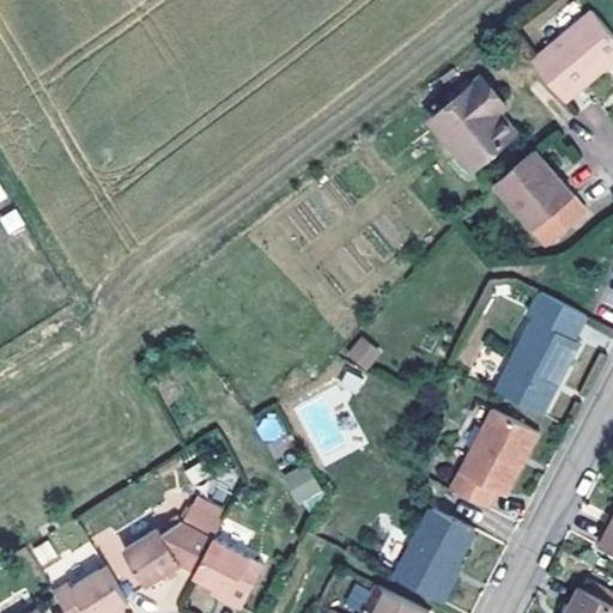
[(612,25),(602,12),(541,62),(576,103),(612,71),(612,25)]
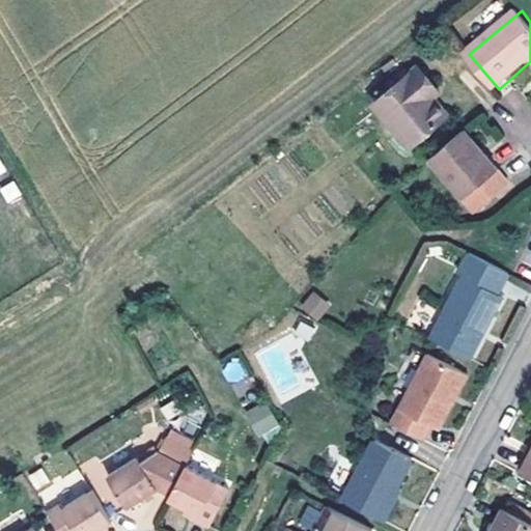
[(452,122),(438,105),(434,100),(443,91),(425,70),(381,107),(417,150),(452,122)]
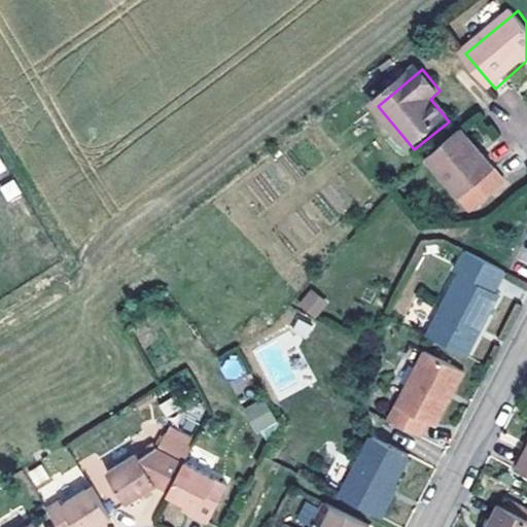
[(430,99),(434,104),(445,96),(440,91),(430,99)]
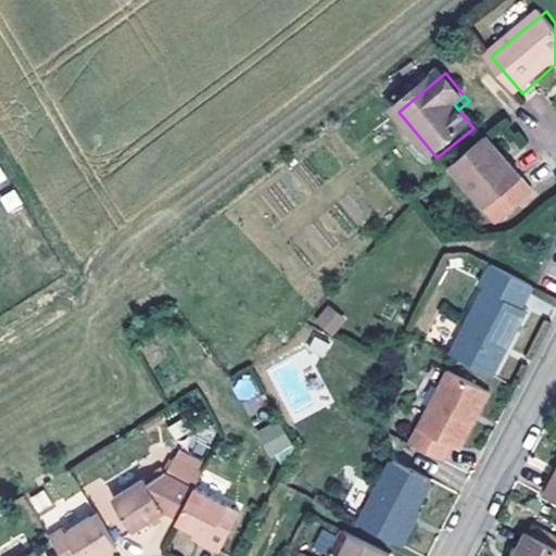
[(541,194),(494,138),(458,166),(505,224),(541,194)]
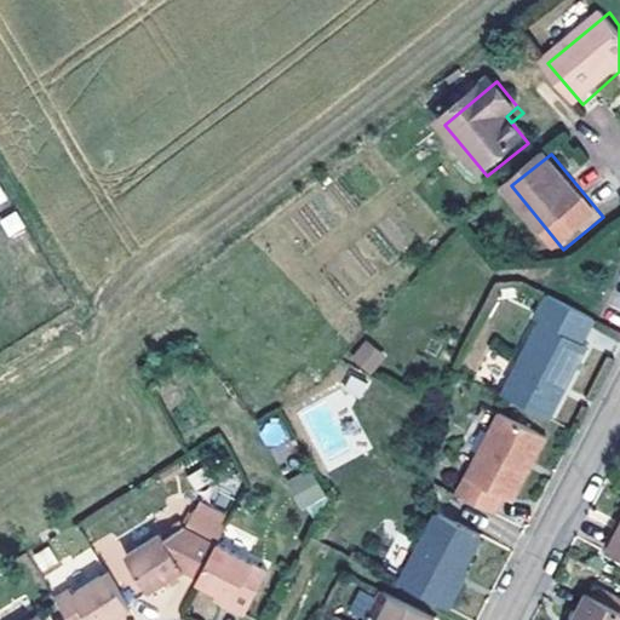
[(539,321),(501,394),(547,417),(585,344),(581,342),(592,319),(547,296),(535,319),(539,321)]
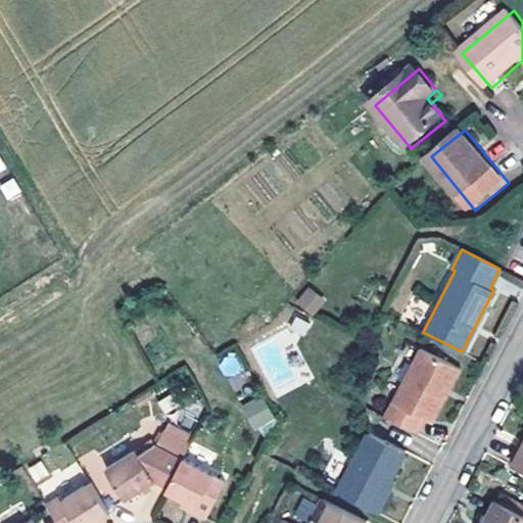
[(314,316),(326,298),(306,285),(294,302),(314,316)]
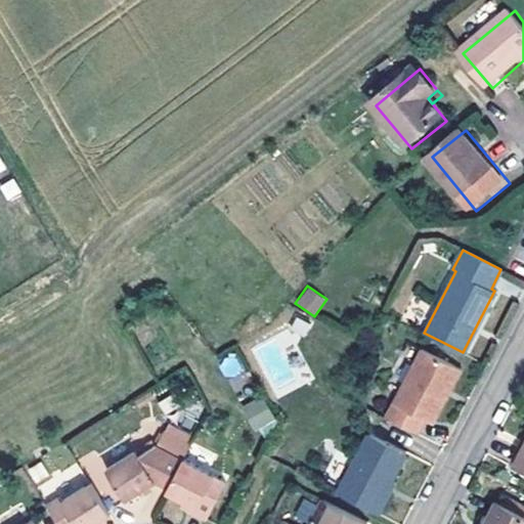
[(432,423),(435,416),(457,369),(420,349),(406,376),(385,417),(417,433),(424,420),(432,423)]
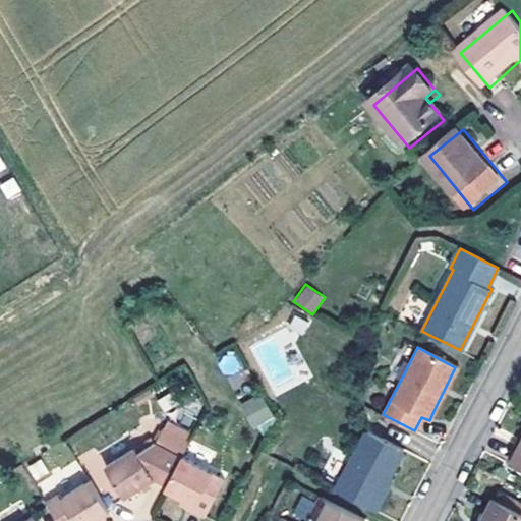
[(252,429),(274,418),(259,394),(239,405),(252,429)]
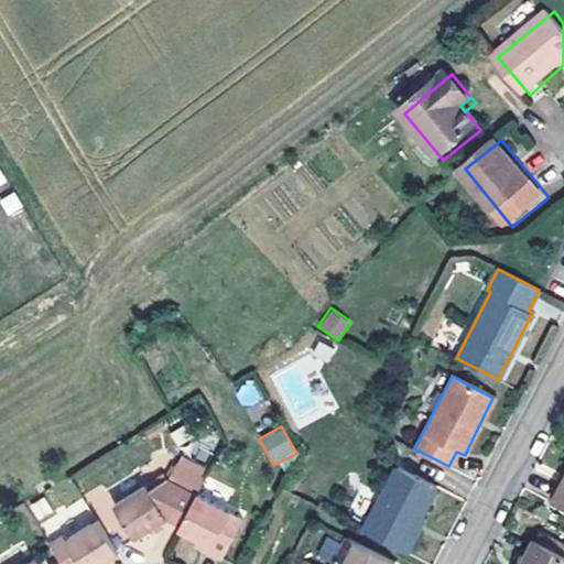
[(191,496),(199,479),(172,464),(162,481),(160,479),(141,491),(139,487),(109,506),(130,539),(159,521),(174,529),(191,496)]
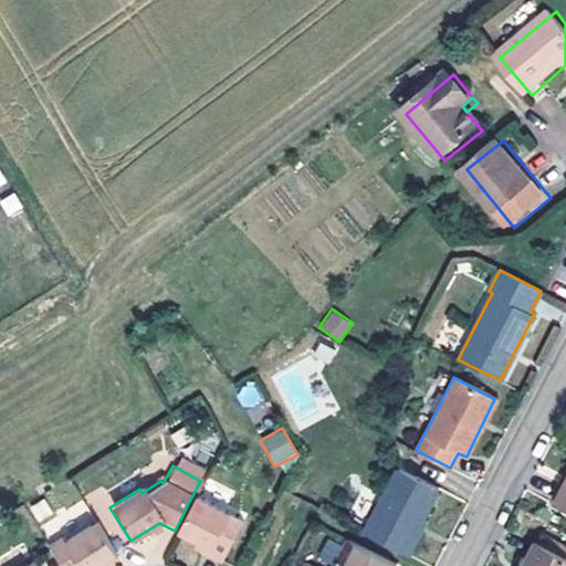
[(400,467),(366,532),(406,553),(421,524),(440,490),(400,467)]
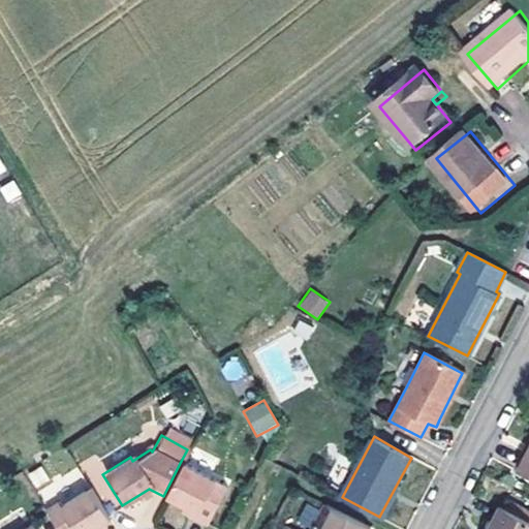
[(528,448),(518,471),(528,477),(528,448)]
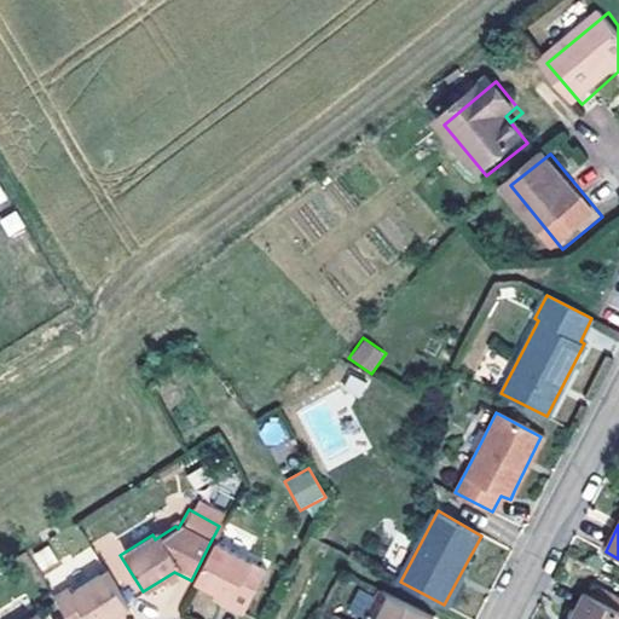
[(224,600),(219,608),(235,617),(258,568),(209,544),(191,580),(190,582),(209,593),(224,600)]
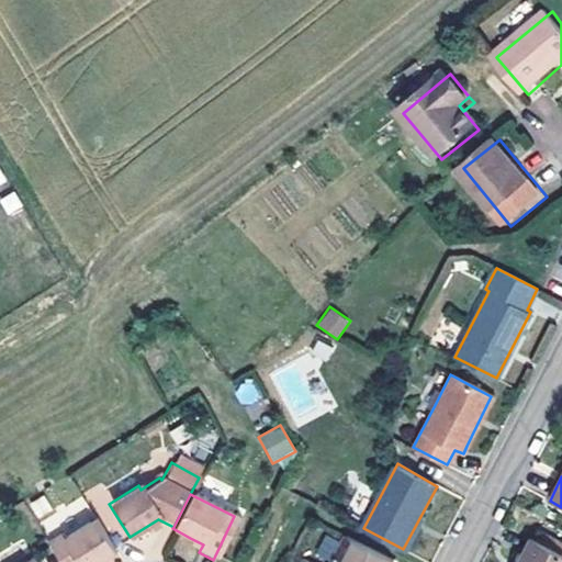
[(29,502),(36,519),(53,512),(45,495),(29,502)]
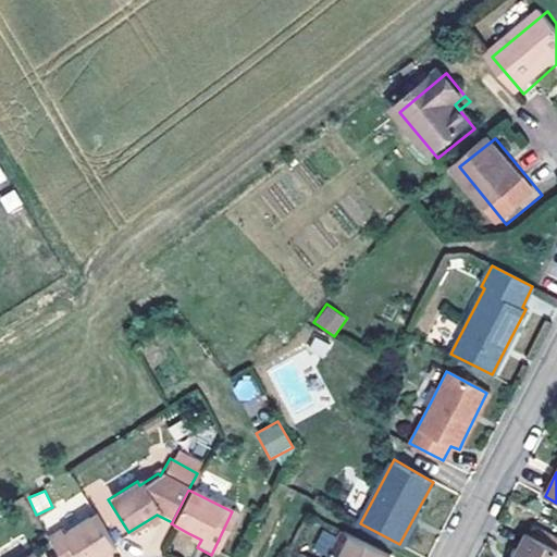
[(96,556),(113,546),(91,512),(61,531),(58,527),(45,535),(58,556),(96,556)]
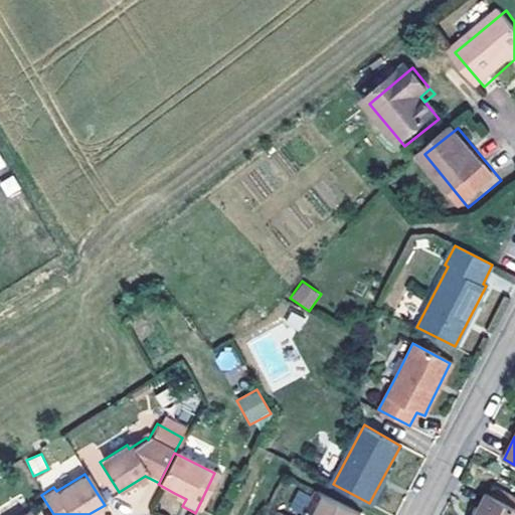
[(387,480),(383,477),(369,503),(374,505),(387,480)]
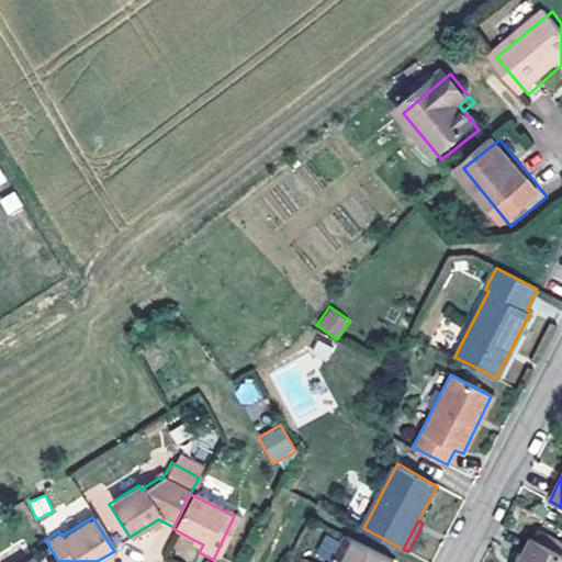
[(385,561),(388,559),(344,536),(329,561),(385,561)]
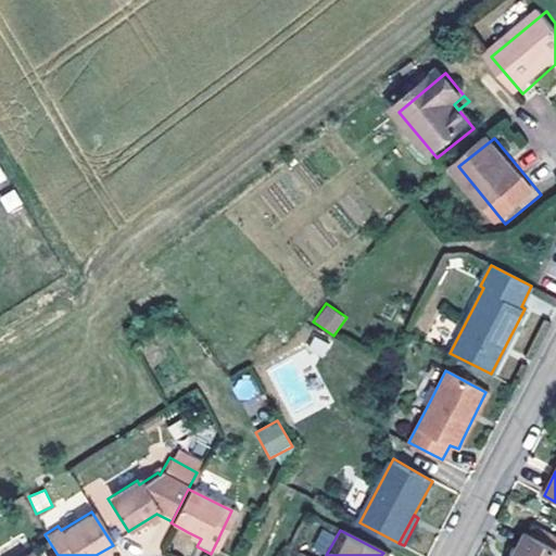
[(184,540),(197,546),(201,539),(188,532),(184,540)]
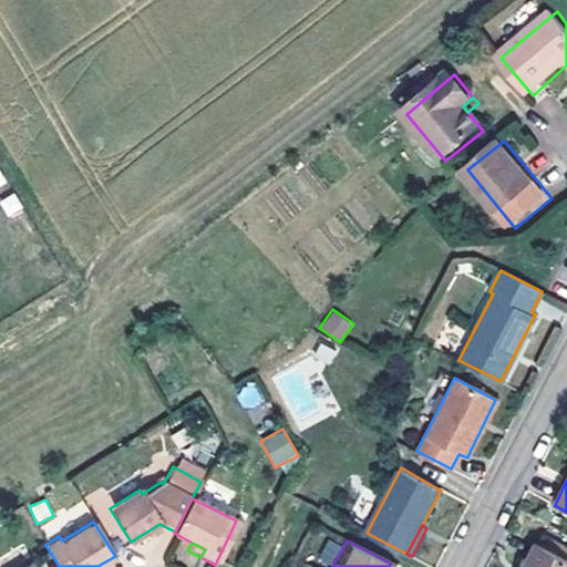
[(566,566),(566,560),(543,548),(535,544),(522,566),(566,566)]
